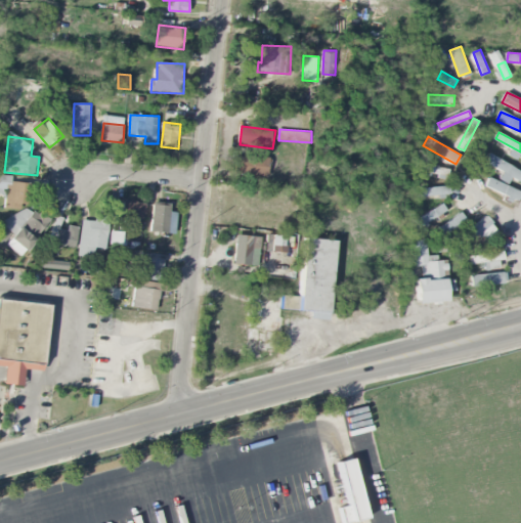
[(481,170),(486,142),(478,141),(473,169),(481,170)]
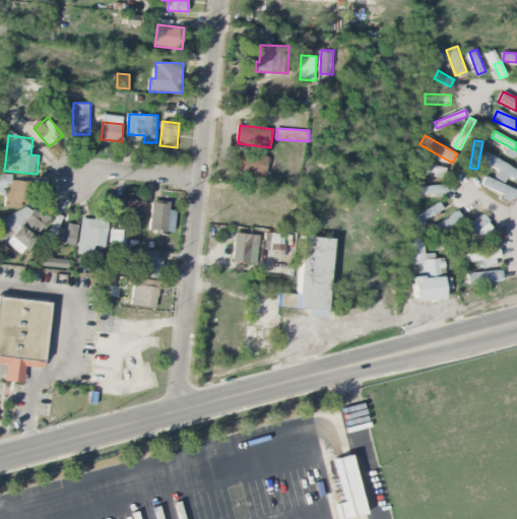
[(497,178),(505,182),(508,176),(516,180),(516,168),(486,152),(481,160),(501,170),(497,178)]
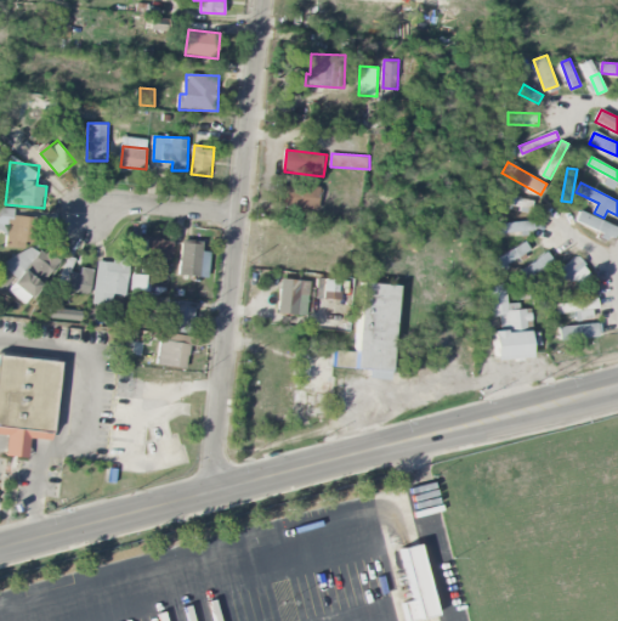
[(321,208),(322,186),(282,184),(281,207),(321,208)]
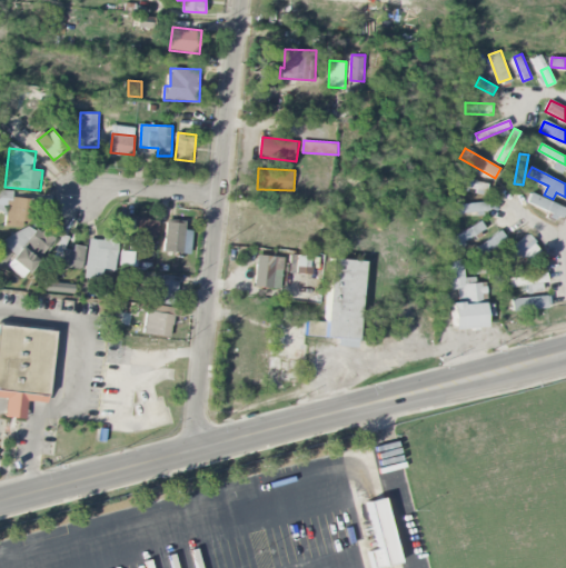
[(460,187),(487,192),(489,183),(463,177),(460,187)]
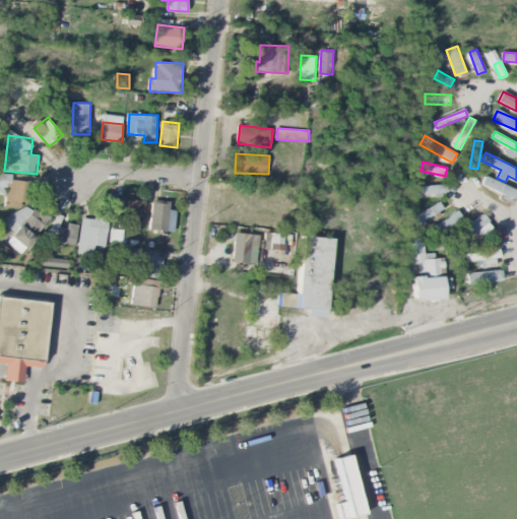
[(503,197),(514,201),(516,197),(516,189),(487,176),(482,185),(505,194),(503,197)]
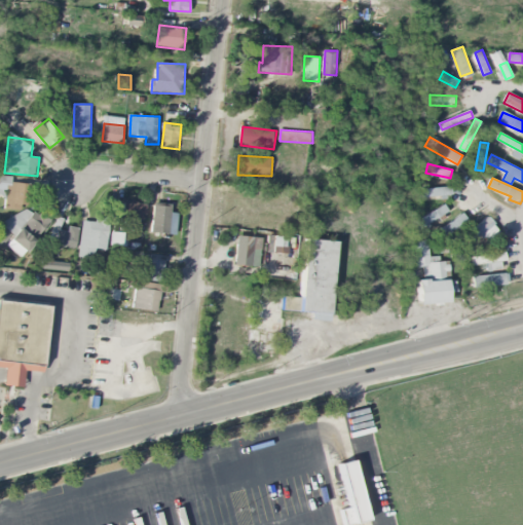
[(31,209),(32,183),(9,182),(8,207),(31,209)]
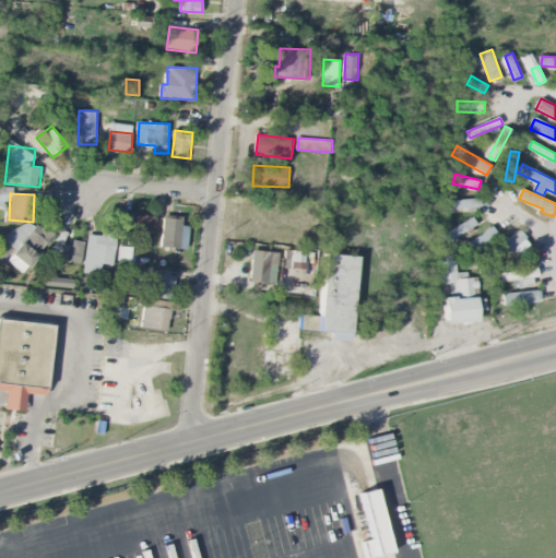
[(445,209),(482,209),(482,199),(445,200),(445,209)]
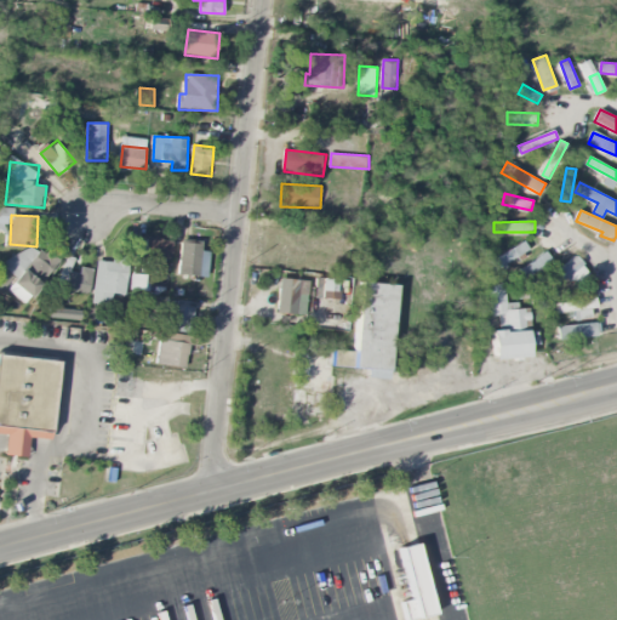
[(173,260),(175,239),(149,237),(147,257),(173,260)]
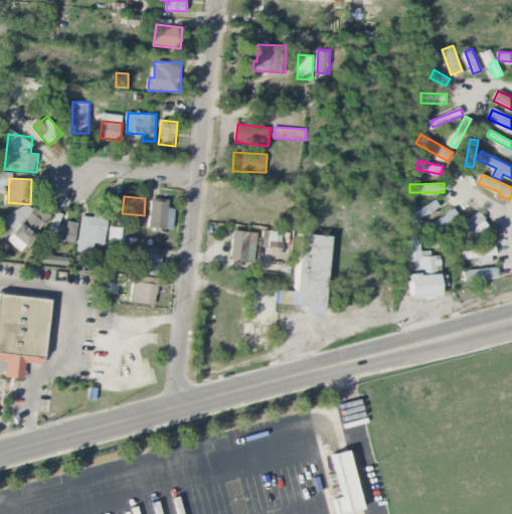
[(169,208),(169,199),(151,198),(150,227),(167,228),(167,224),(174,224),(174,208),(169,208)]
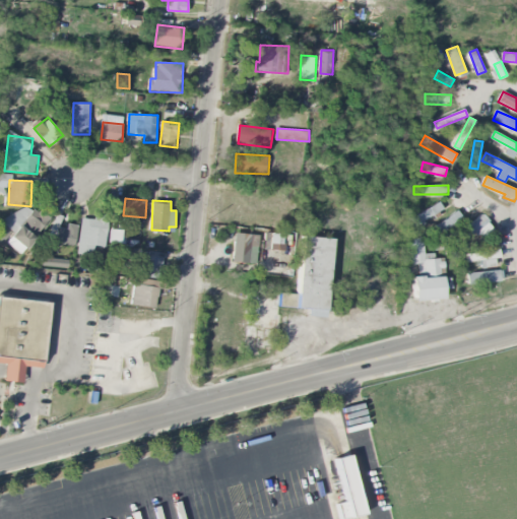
[(22,253),(52,217),(43,208),(39,213),(22,201),(0,228),(0,245),(5,239),(22,253)]
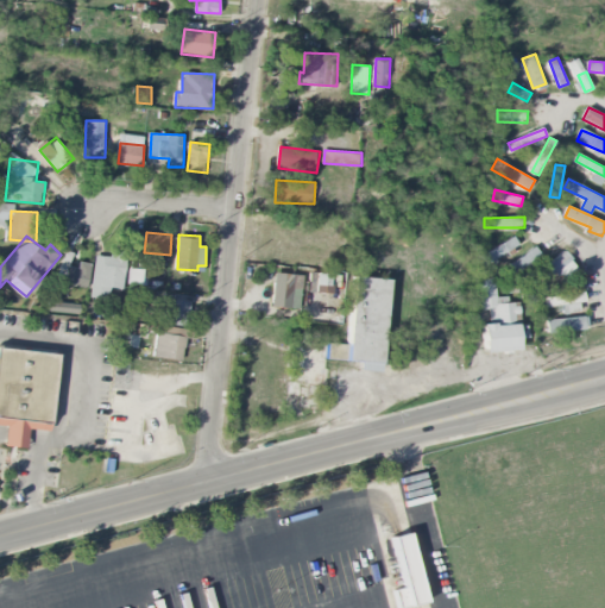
[(489,261),(521,246),(517,238),(485,251),(489,261)]
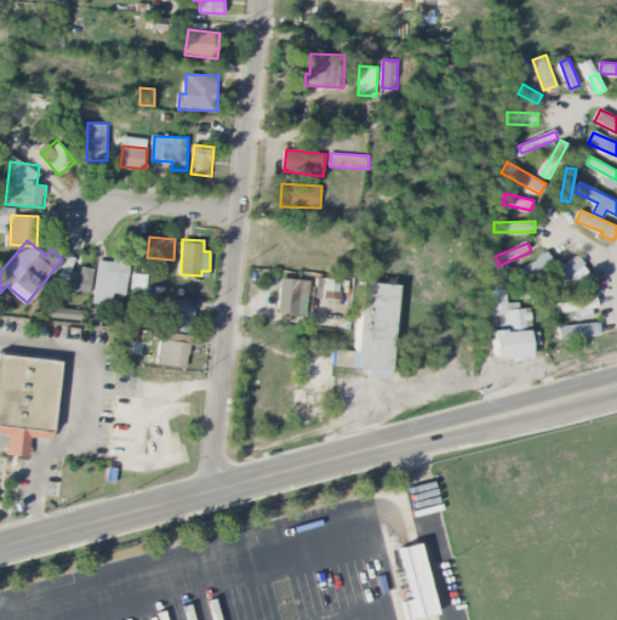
[(520,283),(554,262),(548,252),(514,273),(520,283)]
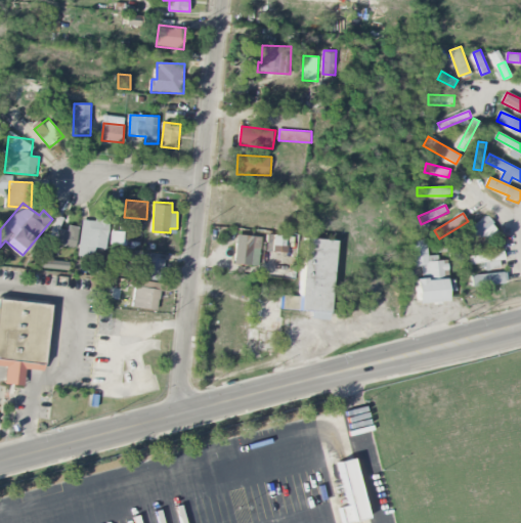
[(84,219),(80,255),(96,257),(97,247),(107,249),(111,216),(99,215),(98,221),(84,219)]
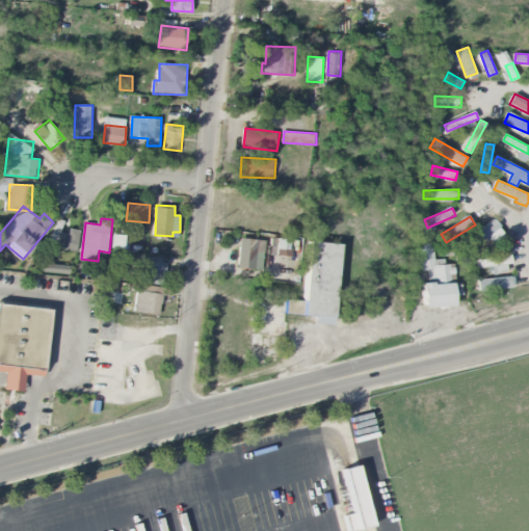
[(470,238),(476,246),(490,236),(494,242),(506,234),(496,219),(470,238)]
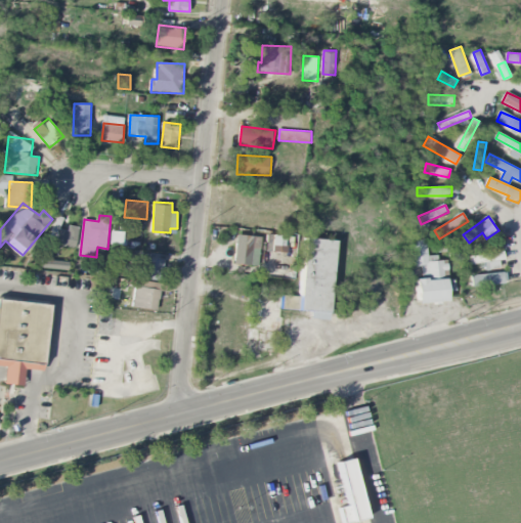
[(69,228),(53,225),(49,244),(76,250),(80,227),(70,224),(69,228)]
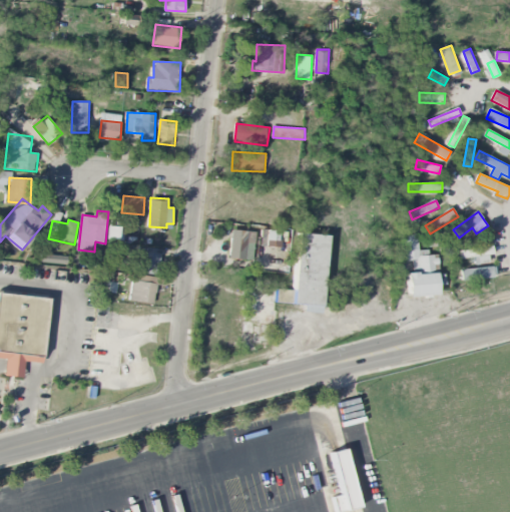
[(124,240),(126,227),(111,225),(109,237),(124,240)]
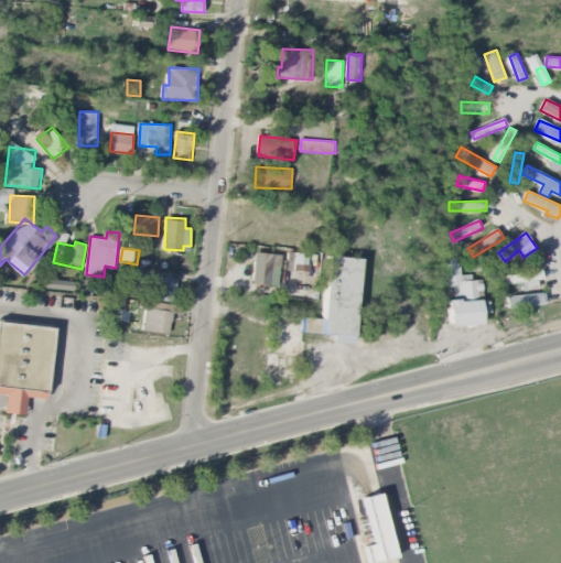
[(283,256),(257,251),(252,282),(279,287),(283,256)]
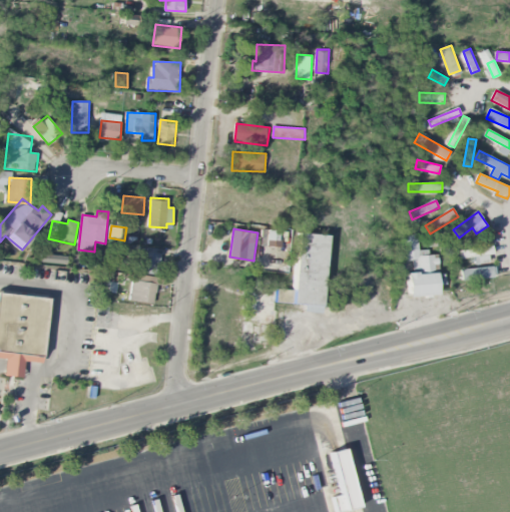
[(280,246),(281,229),(265,229),(264,245),(280,246)]
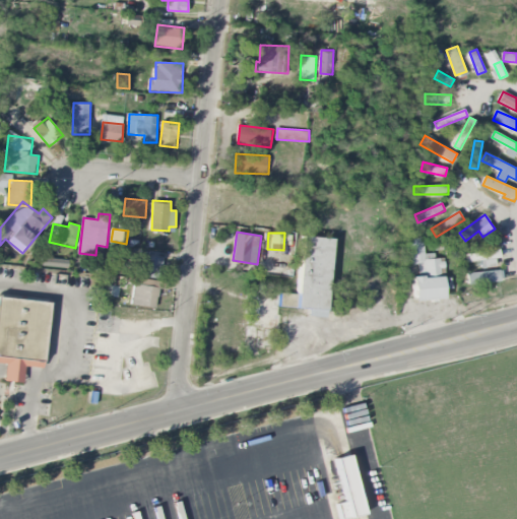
[(327,317),(333,238),(304,236),(299,294),(282,293),(281,306),(310,309),(309,316),(327,317)]
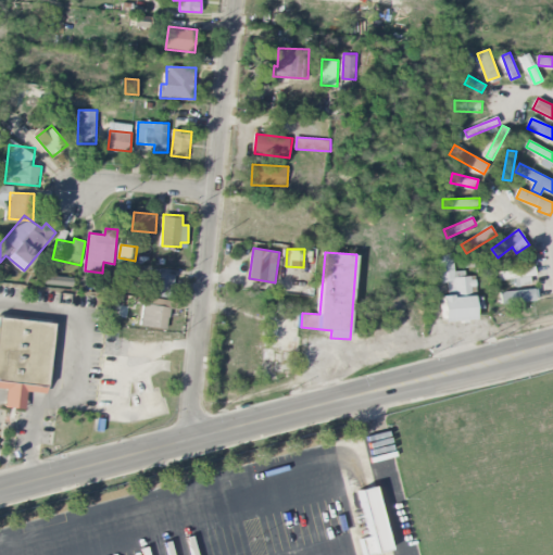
[(444,322),(479,319),(475,276),(466,277),(466,270),(455,270),(454,253),(439,254),(441,282),(449,281),(450,294),(442,295),(444,322)]
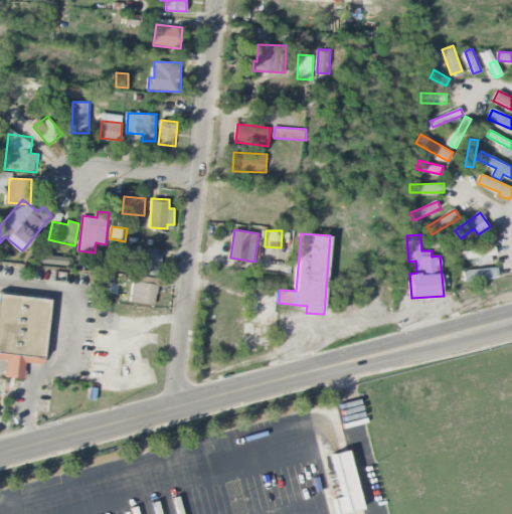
[(465,260),(475,259),(475,265),(492,264),(491,254),(496,254),(496,247),(464,250),(465,260)]
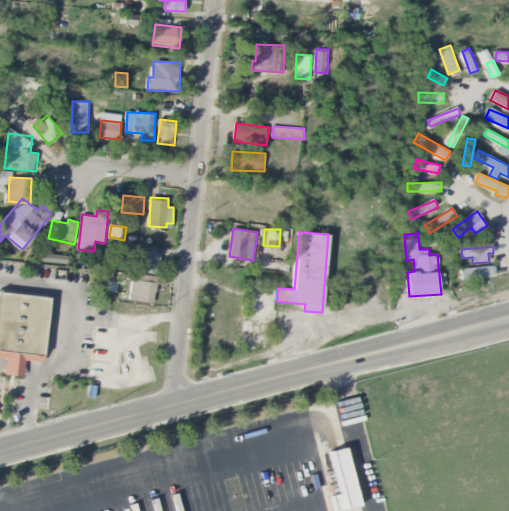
[(158,274),(161,254),(138,250),(135,271),(158,274)]
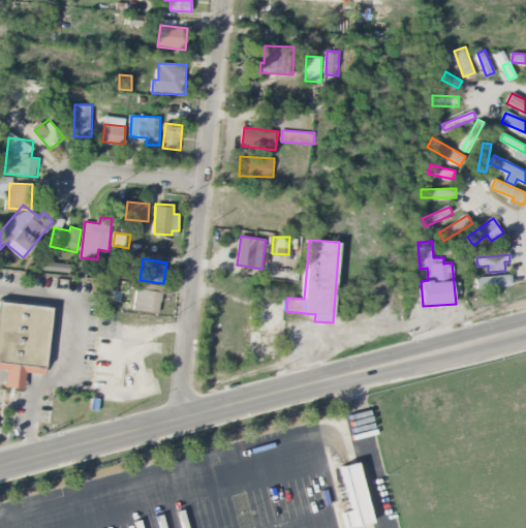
[(512,275),(477,276),(477,287),(512,287),(512,275)]
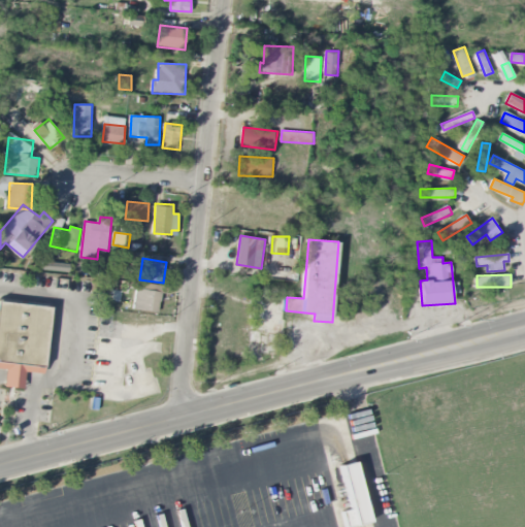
[(134,309),(160,313),(162,291),(136,289),(134,309)]
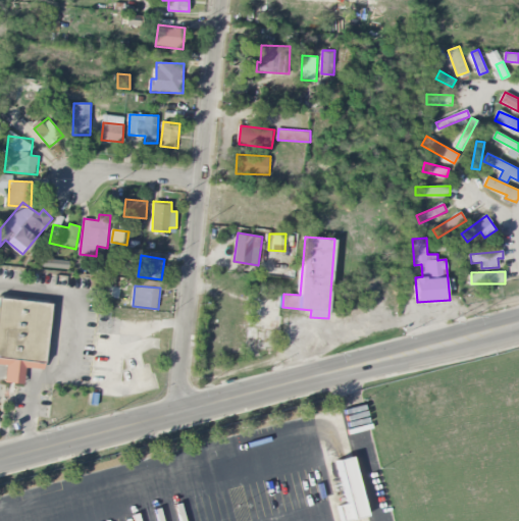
[(42,370),(51,303),(0,296),(0,362),(6,363),(4,380),(22,383),(24,368),(42,370)]
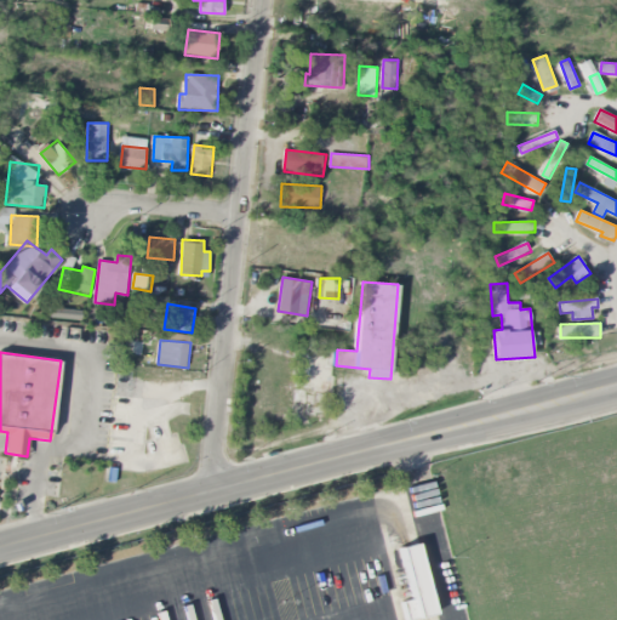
[(404,601),(409,619),(435,613),(418,542),(403,547),(415,598),(404,601)]
